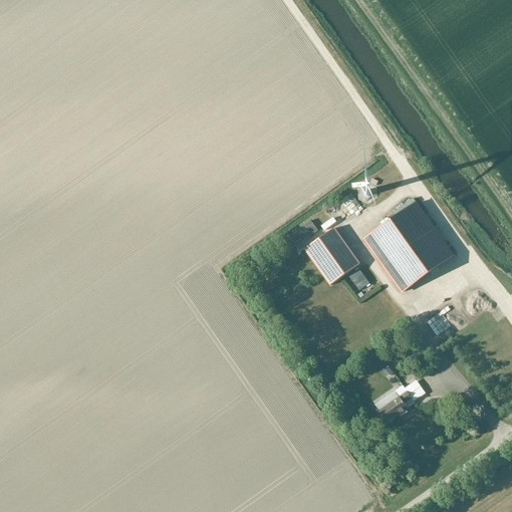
[(359,196),(348,186),(353,180),(349,176),(339,187),(354,201),(359,196)]
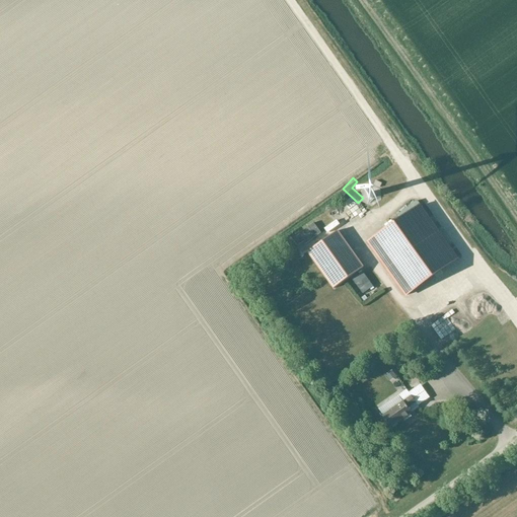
[(365,241),(403,296),(457,257),(420,203),(365,241)]
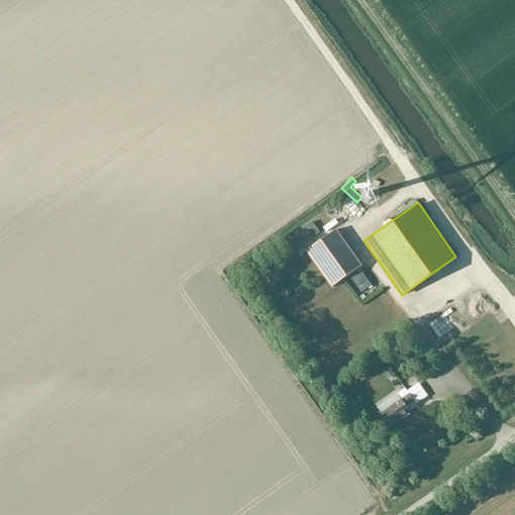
[(305,250),(330,286),(361,265),(335,229),(305,250)]
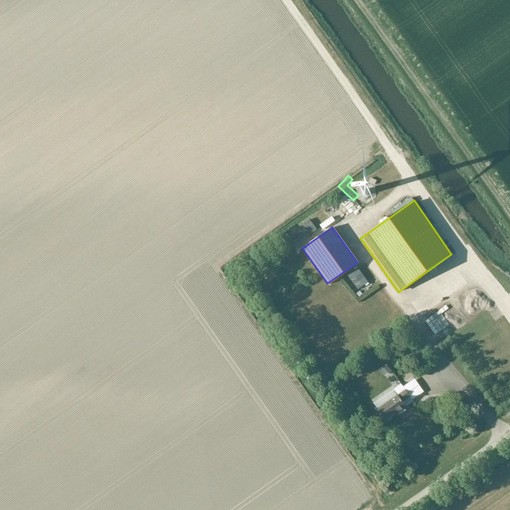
[(279,264),(285,259),(282,254),(275,259),(279,264)]
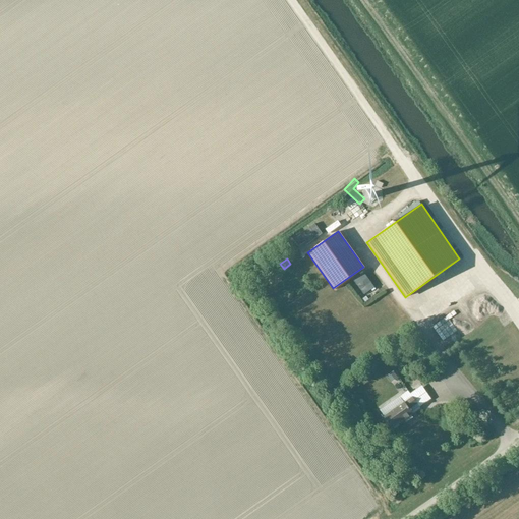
[(362,272),(352,279),(362,293),(372,286),(362,272)]
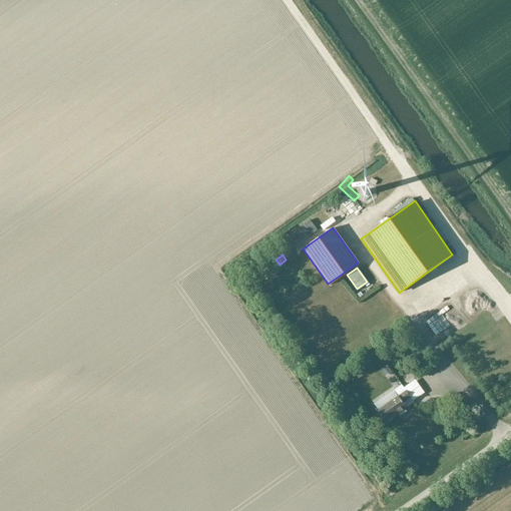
[(413,296),(410,291),(406,293),(405,291),(401,294),(405,301),(413,296)]
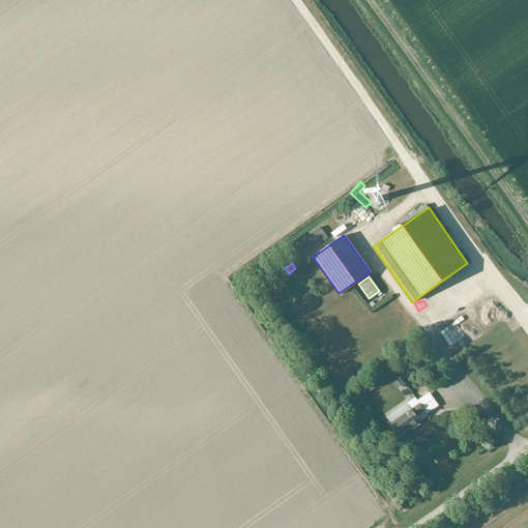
[(399,377),(392,382),(397,387),(403,383),(399,377)]
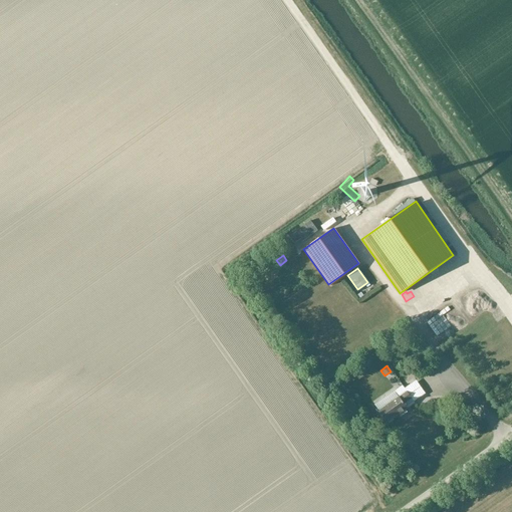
[(403,402),(410,397),(405,390),(379,408),(375,411),(385,423),(407,407),(403,402)]
